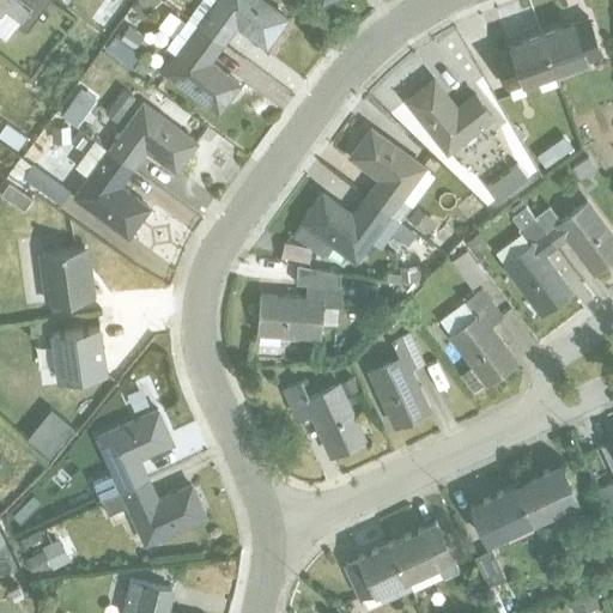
[(49,0),(0,0),(0,34),(6,40),(18,25),(26,31),(49,0)]
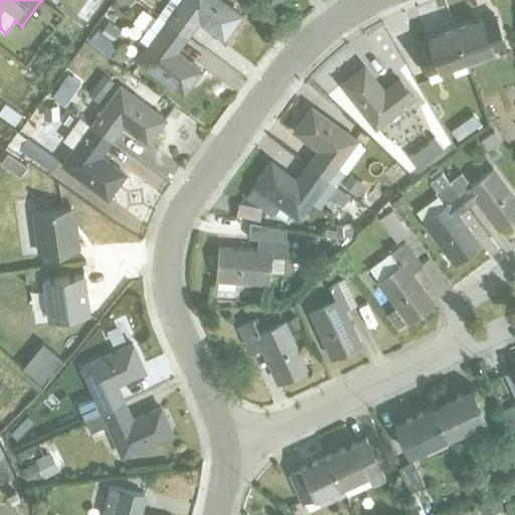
[(115,0),(112,5),(124,13),(132,0),(115,0)]
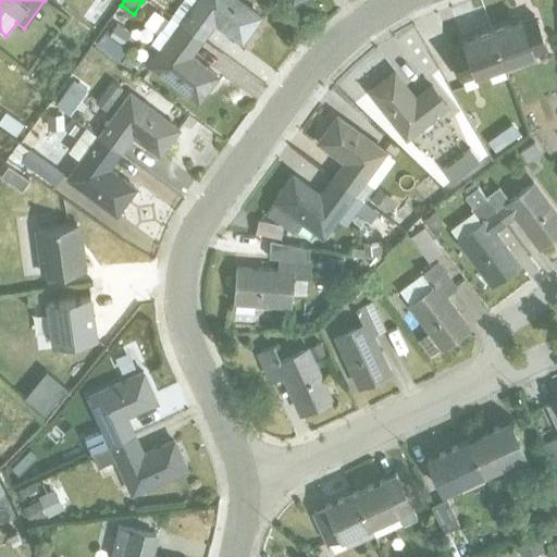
[(182,0),(172,15),(206,39),(215,24),(244,44),(264,15),(243,0),(182,0)]
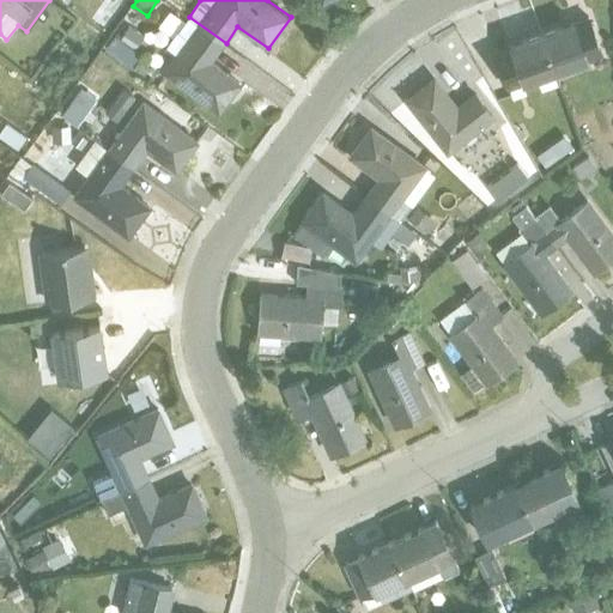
[(168,5),(158,25),(173,32),(182,12),(168,5)]
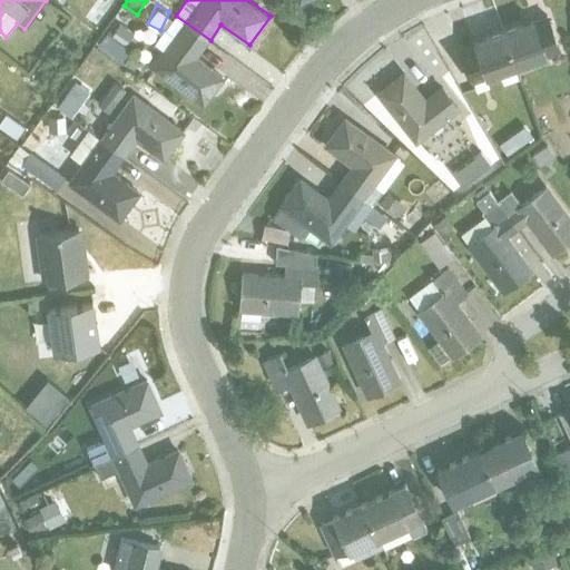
[(504,29),(518,67),(562,51),(549,13),(504,29)]
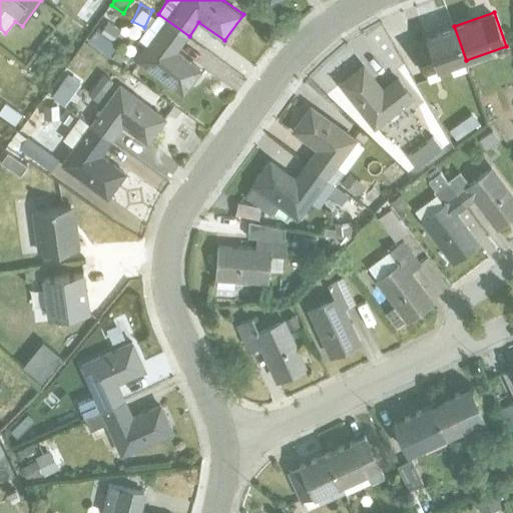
[(189,36),(158,14),(138,39),(146,46),(136,61),(184,95),(203,68),(178,52),(189,36)]
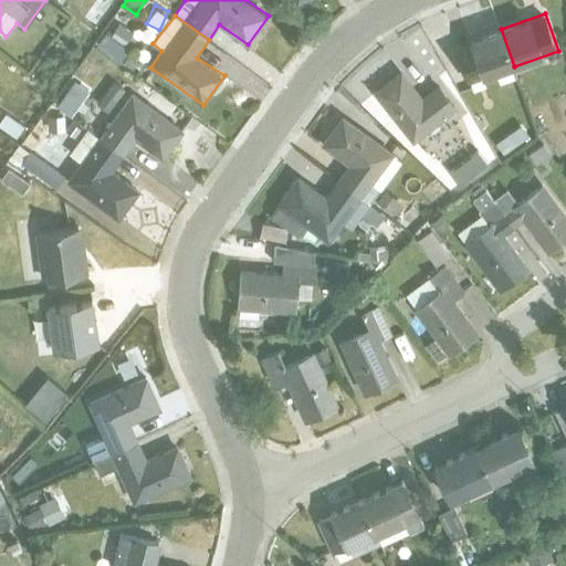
[(106,33),(97,46),(121,62),(129,50),(125,46),(134,32),(119,23),(111,37),(106,33)]
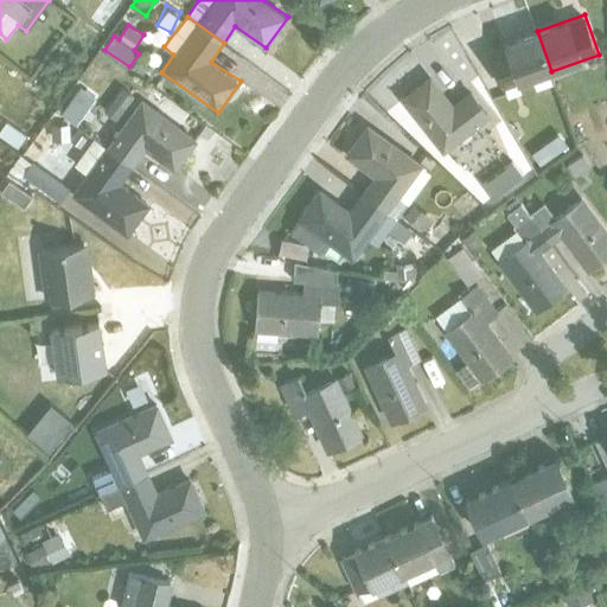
[(551,71),(537,31),(489,49),(502,88),(505,88),(509,97),(522,93),(519,82),(534,77),(537,89),(555,83),(551,71)]
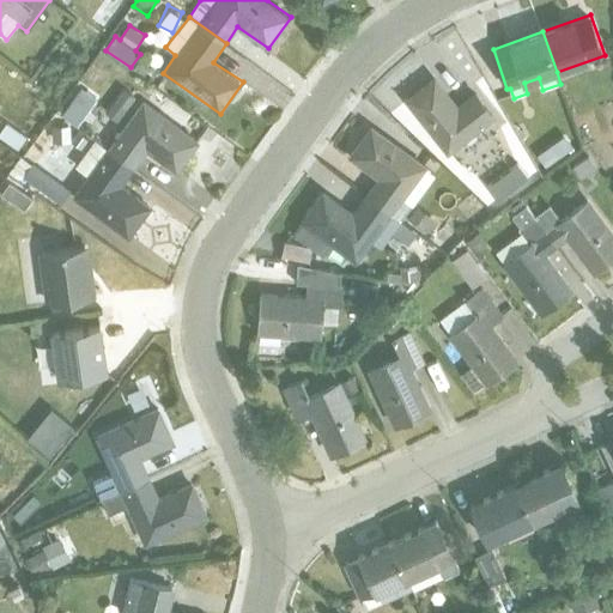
[(82,87),(95,96),(107,77),(93,68),(82,87)]
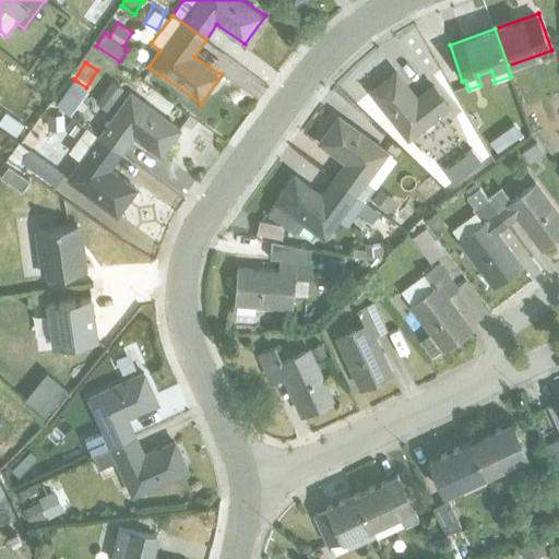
[(397,69),(369,91),(408,142),(453,106),(433,82),(417,94),(397,69)]
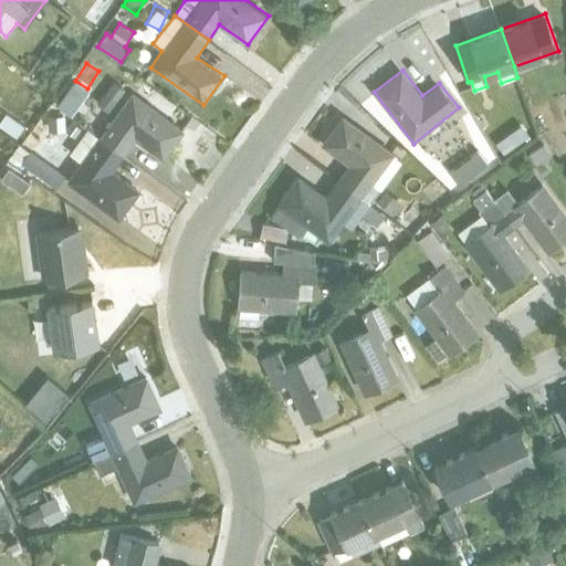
[(114,81),(97,104),(108,113),(125,90),(114,81)]
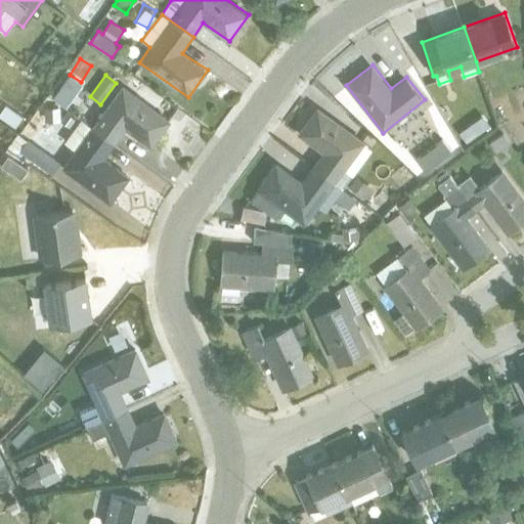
[(92,127),(116,143),(126,129),(151,147),(171,120),(123,85),(92,127)]
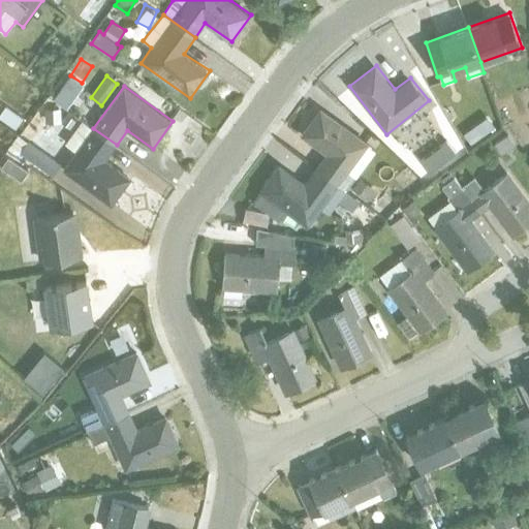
[(6,104),(0,113),(0,117),(16,128),(24,118),(6,104)]
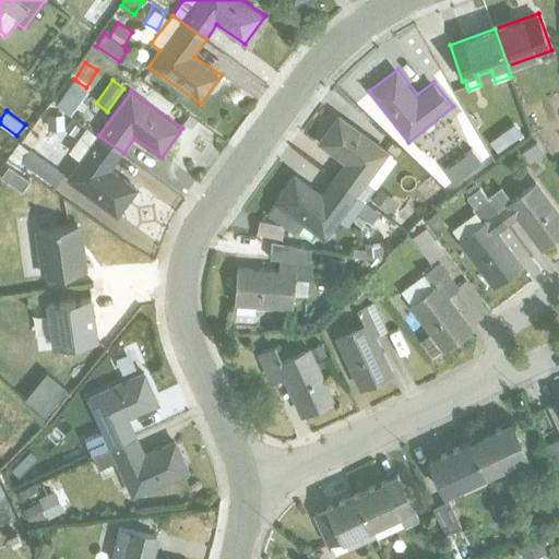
[(333,177),(366,202),(376,188),(369,181),(389,154),(391,151),(339,114),(318,142),(344,163),(333,177)]
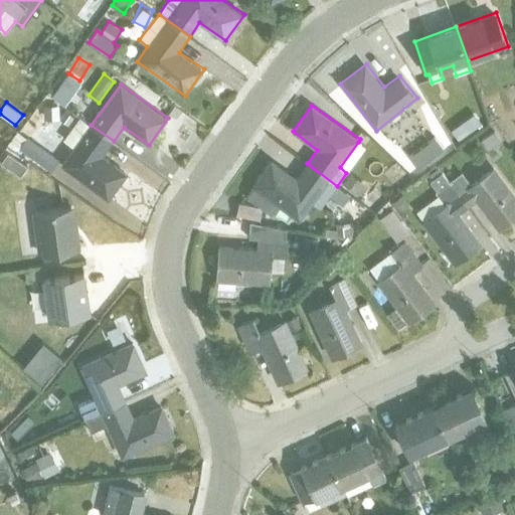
[(58,106),(44,106),(45,120),(59,119),(58,106)]
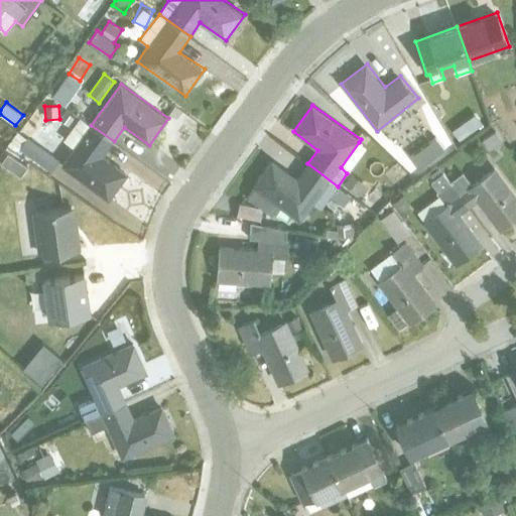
[(114,141),(91,125),(81,117),(63,140),(75,147),(61,165),(109,201),(128,173),(104,156),(114,141)]
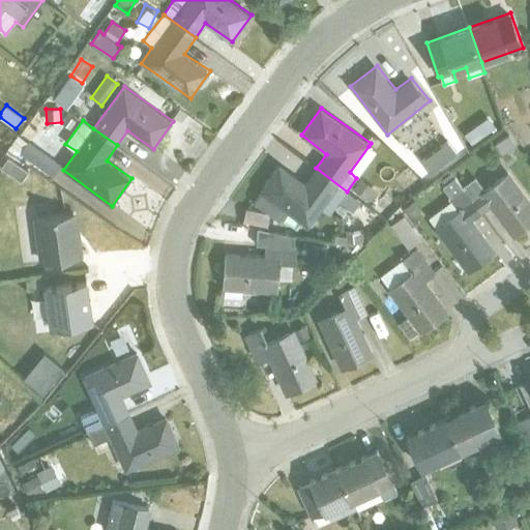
[(19,135),(8,149),(15,153),(17,150),(37,165),(35,169),(49,178),(51,175),(54,177),(61,166),(19,135)]
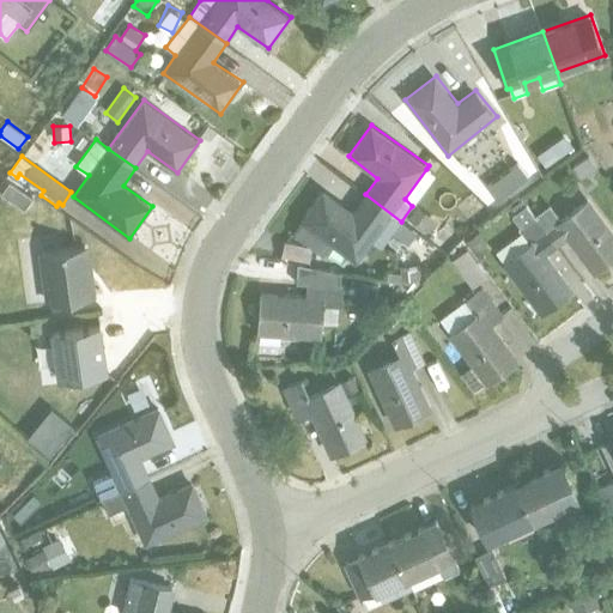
[(590,156),(574,165),(581,177),(598,168),(590,156)]
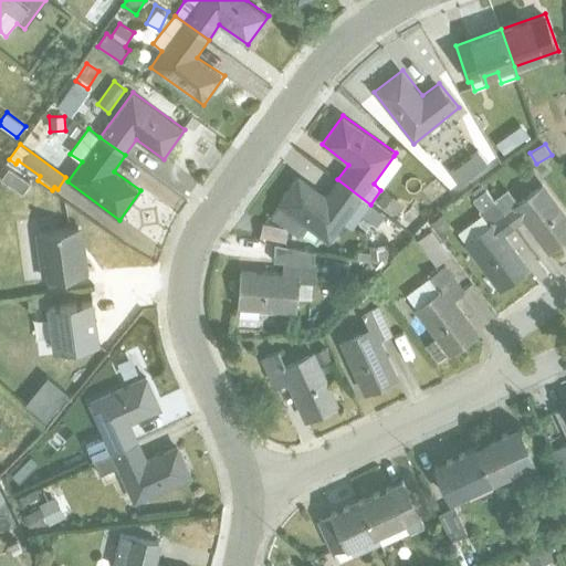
[(479,150),(450,171),(460,185),(489,164),(479,150)]
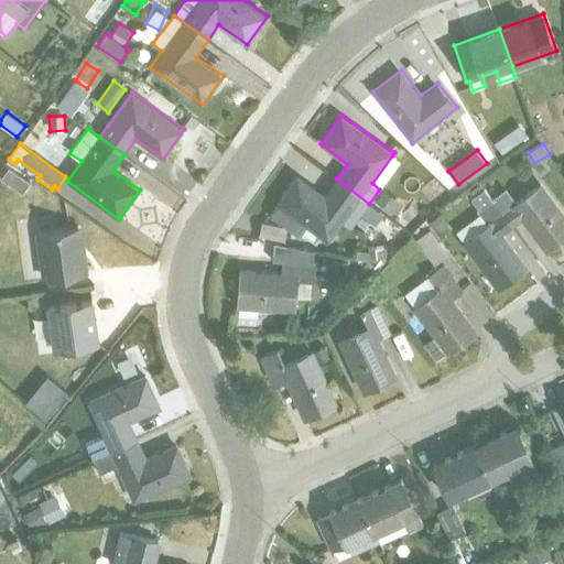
[(372,183),(379,190),(400,161),(392,155),(372,183)]
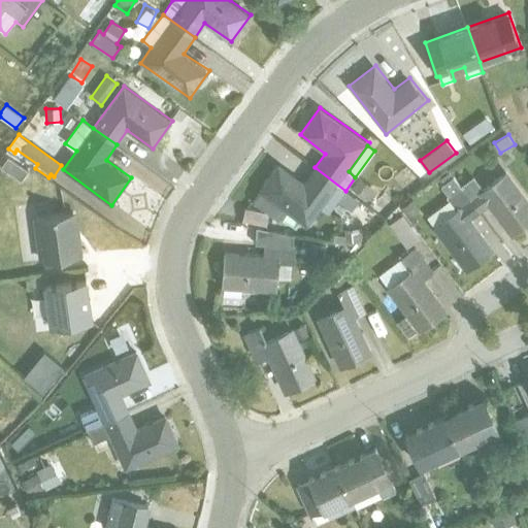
[(11,159),(3,171),(22,183),(30,171),(11,159)]
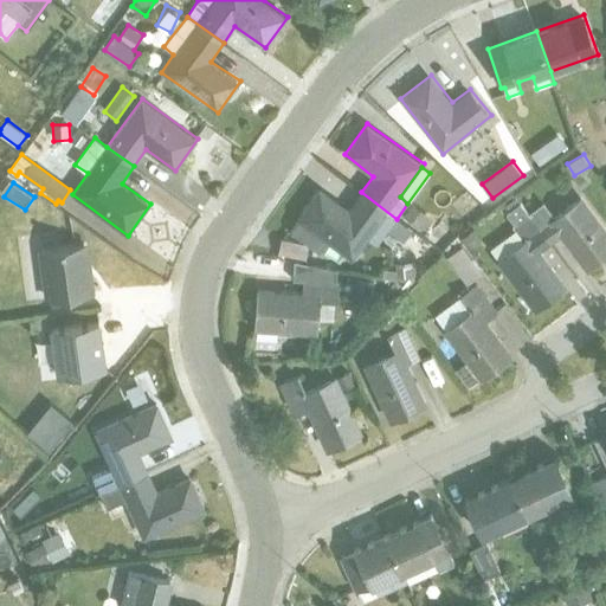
[(397,219),(361,192),(349,208),(320,187),(297,219),(300,220),(291,231),(320,252),(328,242),(353,260),(371,234),(380,242),(397,219)]
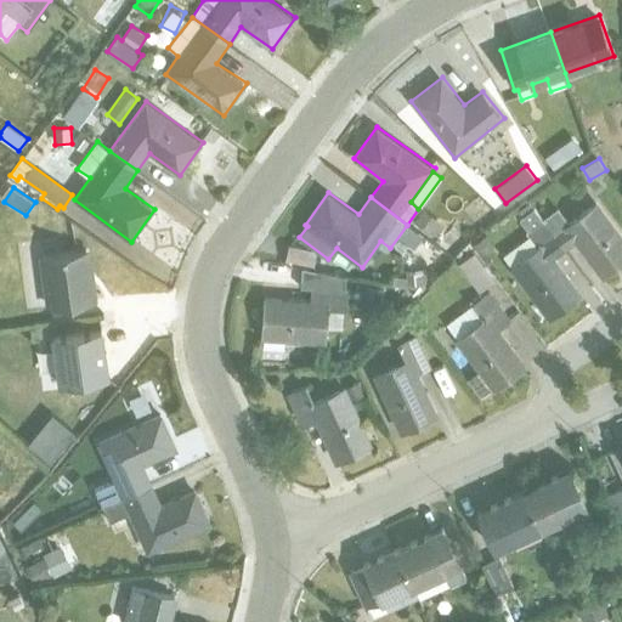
[(543,219),(566,249),(575,242),(603,278),(621,264),(621,233),(597,202),(570,221),(559,208),(543,219)]
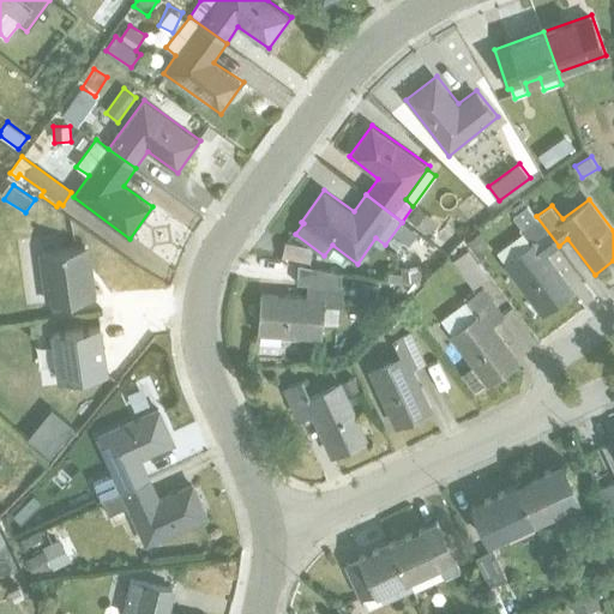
[(559,246),(536,216),(523,200),(512,208),(517,214),(513,216),(522,227),(519,228),(523,233),(498,252),(505,262),(504,263),(541,315),(576,289),(548,254),(559,246)]
